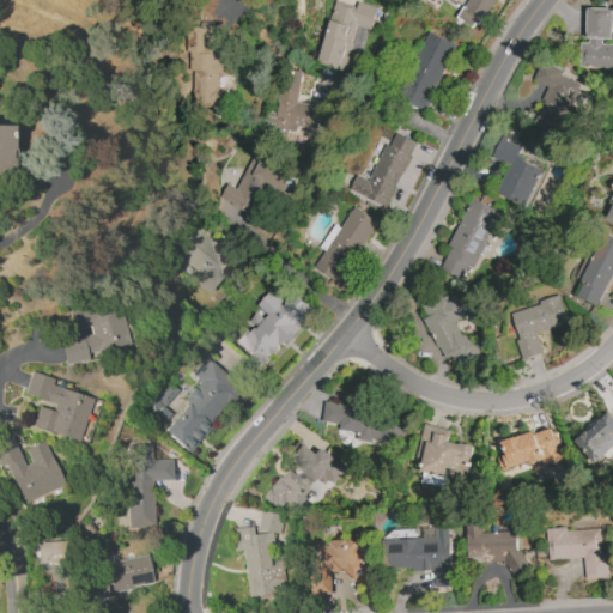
[(495,0),(478,23),(461,11),(468,0),(495,0)]
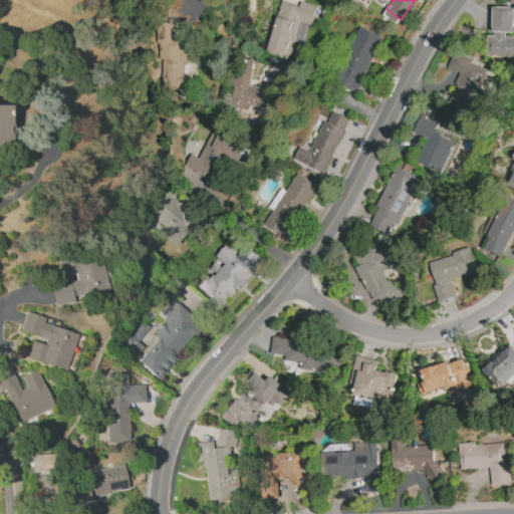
[(301,2),(318,7),(312,25),(299,21),(295,36),(297,36),(289,60),(276,56),(276,53),(267,50),(281,3),(299,8),(301,2)]
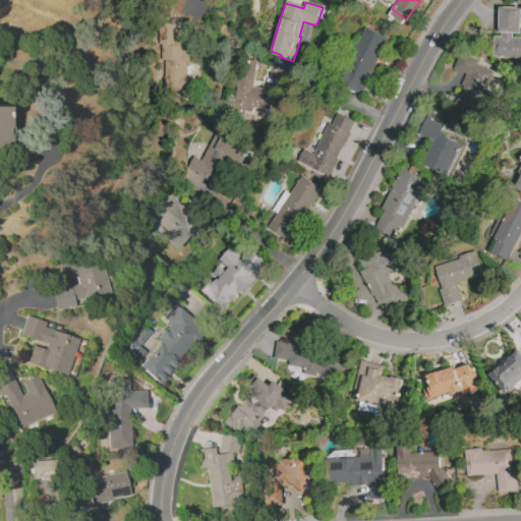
[(520,38),(520,58),(494,57),(495,37),(502,37),(502,33),(500,33),(501,6),(520,7),(520,34),(515,34),(515,35),(513,35),(513,38),(520,38)]
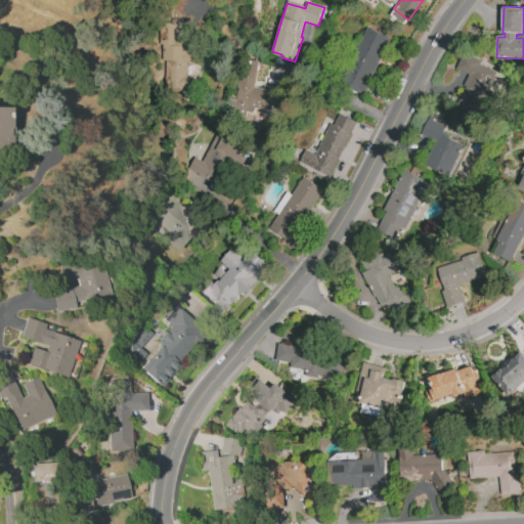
[(180,27),(179,41),(200,42),(198,88),(165,87),(166,61),(161,61),(162,45),(159,45),(161,22),(180,27)]
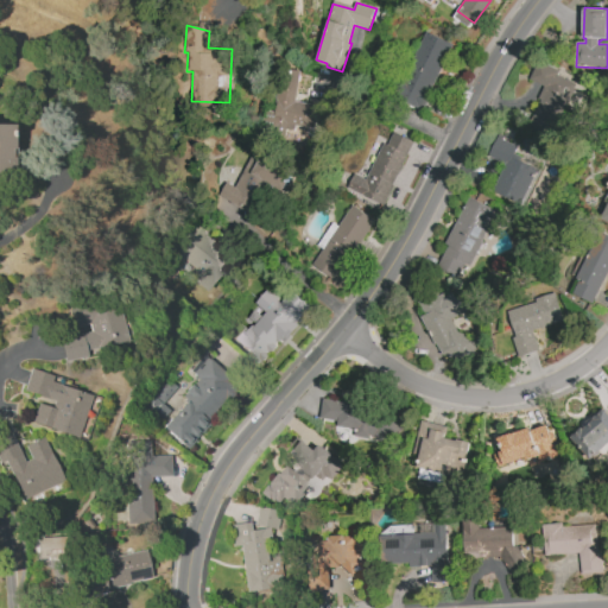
[(454,45),(431,92),(434,93),(424,112),(381,90),(391,73),(405,80),(429,33),(454,45)]
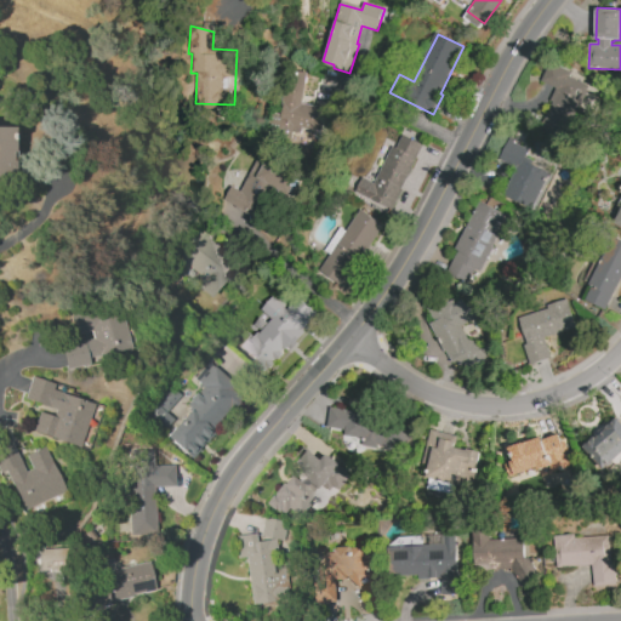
[(550,63),(573,73),(570,78),(588,86),(587,91),(588,91),(585,101),(582,100),(569,131),(565,130),(560,140),(539,129),(556,90),(541,83),(550,63)]
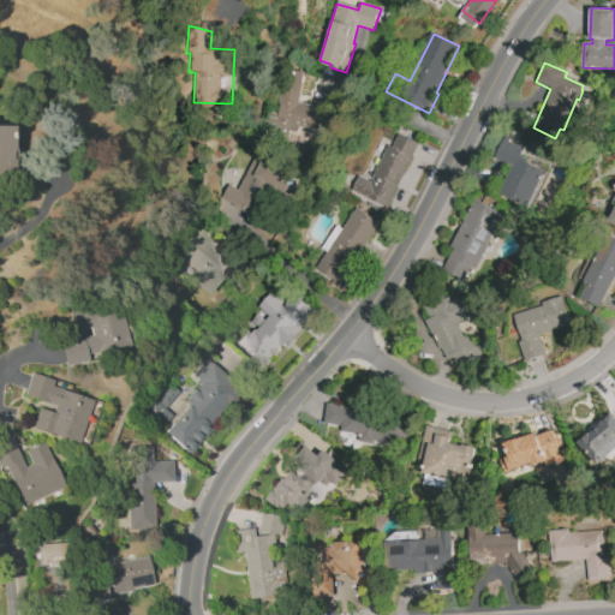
[(304,72),(299,103),(309,105),(323,107),(322,117),(324,117),(324,123),(321,123),(318,142),(310,141),(309,149),(297,147),(298,132),(291,131),(290,135),(285,133),(285,131),(278,130),(286,69),(304,72)]
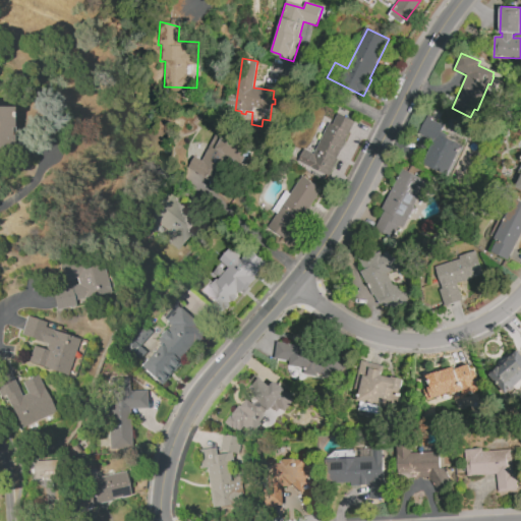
[(0,106),(10,106),(10,150),(0,149),(0,106)]
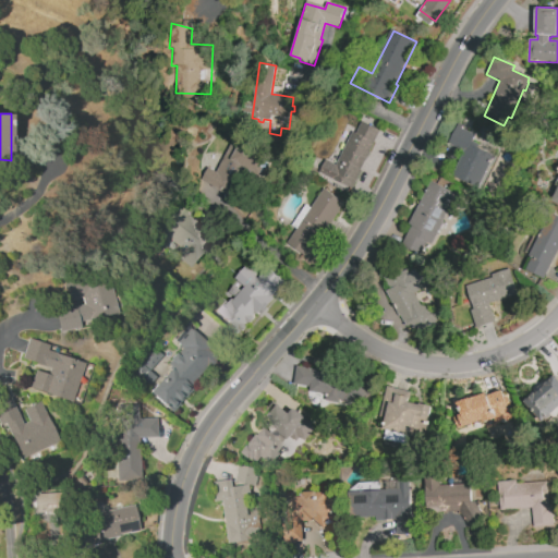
[(381,132),(372,152),(373,152),(367,161),(366,161),(362,170),(363,170),(353,190),(318,172),(326,159),(337,165),(353,132),(358,133),(363,122),(381,132)]
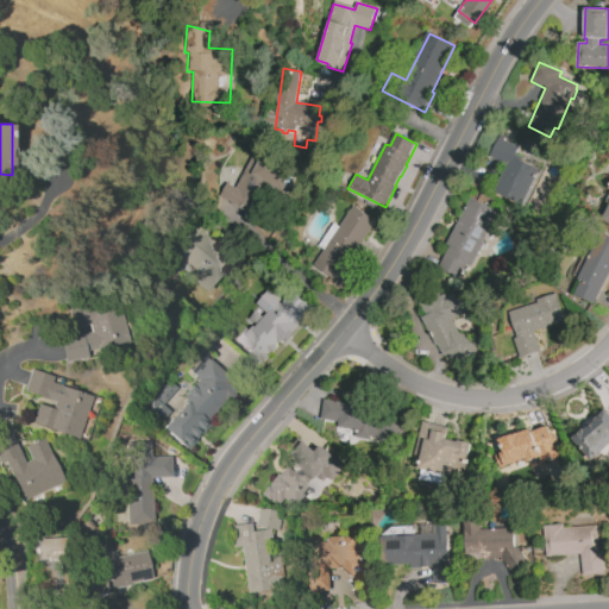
[(502,133),(506,136),(504,137),(507,139),(506,142),(519,149),(514,157),(539,171),(520,206),(496,193),(509,165),(490,156),(502,133)]
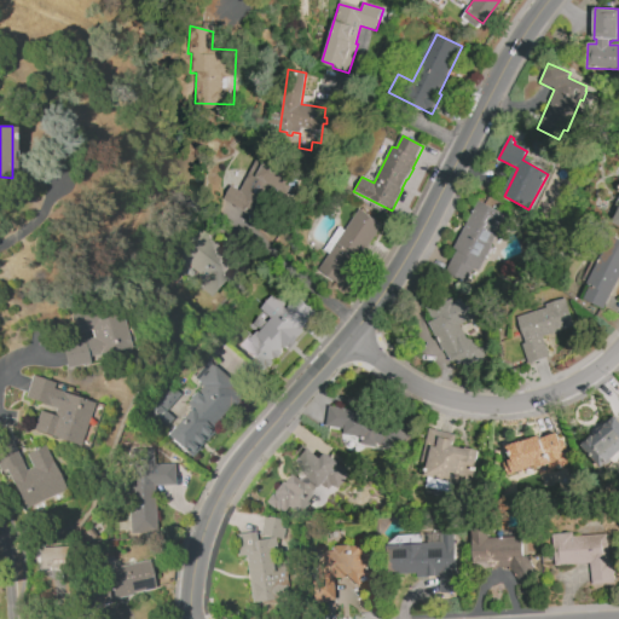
[(261,152),(301,175),(289,196),(275,187),(265,204),(267,206),(259,220),(235,207),(242,194),(239,191),(261,152)]
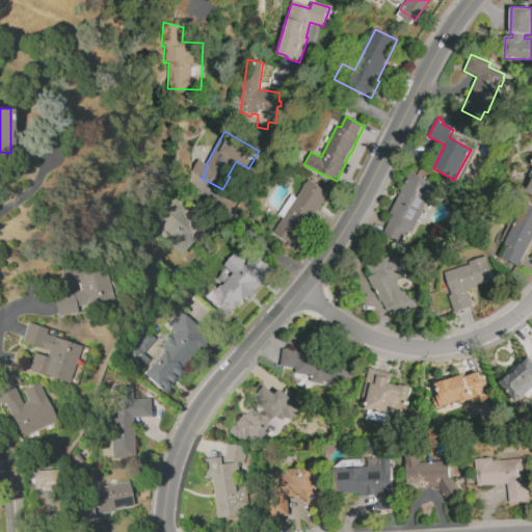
[(531,168),(522,190),(531,194),(531,168)]
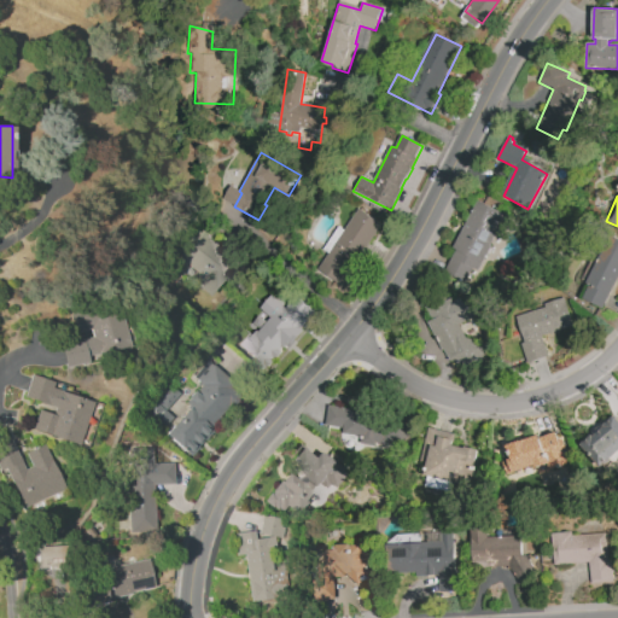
[(479,200),(509,217),(500,234),(497,233),(490,245),(491,246),(478,272),(473,269),(466,283),(444,272),(456,250),(454,249),(479,200)]
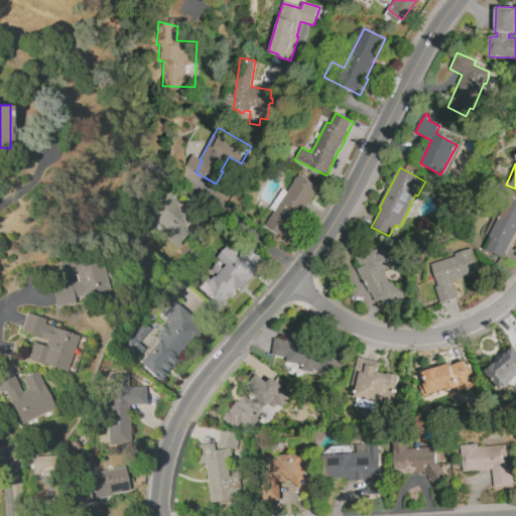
[(300,174),(319,187),(284,239),(265,226),(300,174)]
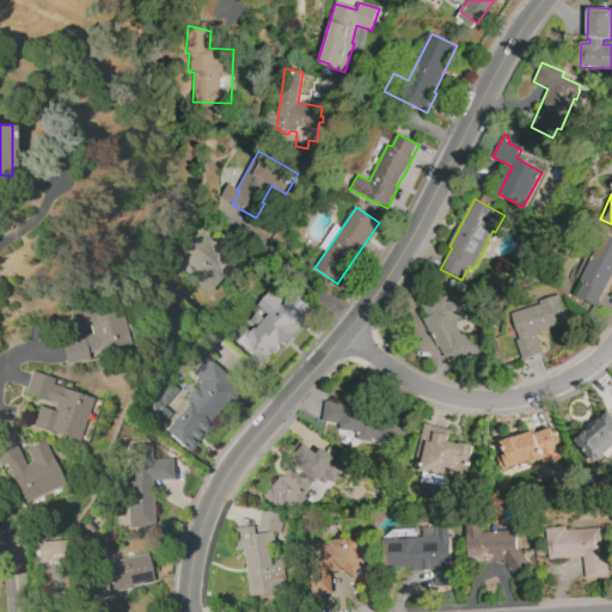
[(195,222),(209,236),(208,237),(214,242),(216,240),(224,248),(222,249),(236,261),(206,293),(187,276),(193,269),(187,263),(184,265),(169,252),(195,222)]
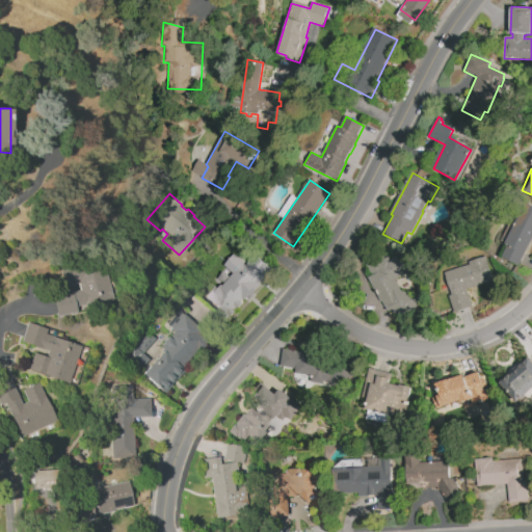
[(531,240),(519,265),(502,257),(508,245),(504,244),(528,202),(531,204),(531,240)]
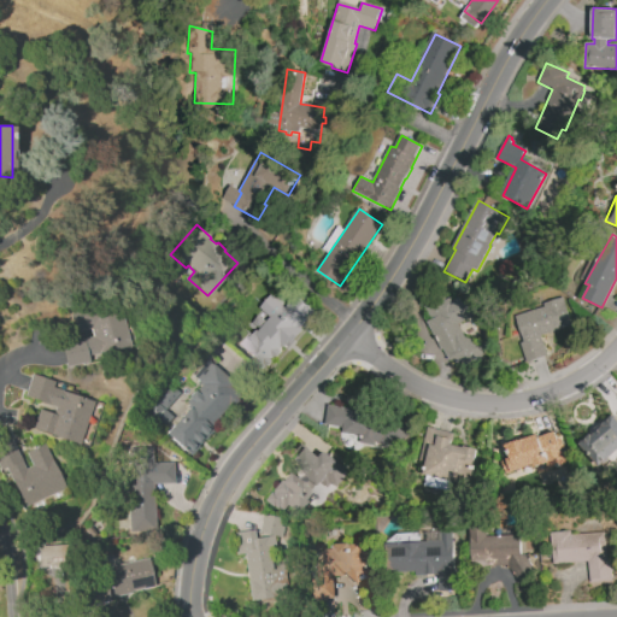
[(454,295),(454,301),(460,298),(464,304),(468,303),(474,316),(458,324),(465,339),(488,347),(479,372),(447,359),(421,309),(427,289),(454,295)]
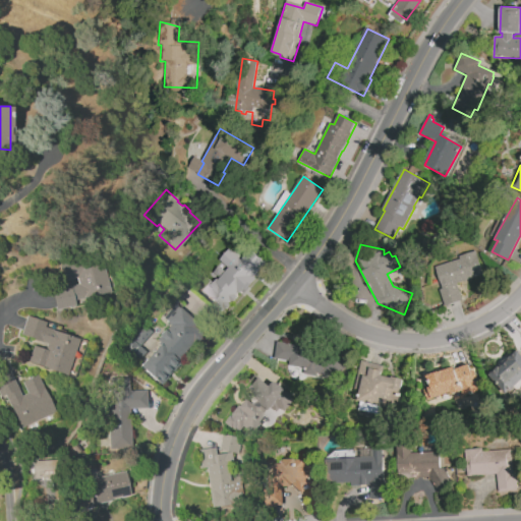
[(223,312),(267,264),(249,249),(240,259),(228,248),(217,261),(219,264),(209,276),(210,277),(198,290),(223,312)]
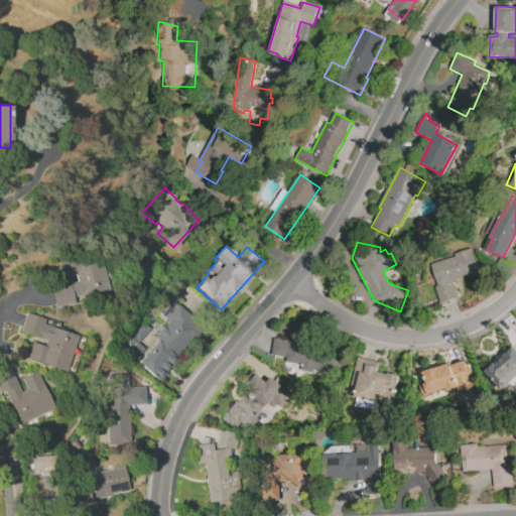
[(480,272),(453,281),(459,297),(440,303),(427,267),(456,257),(455,255),(471,249),(480,272)]
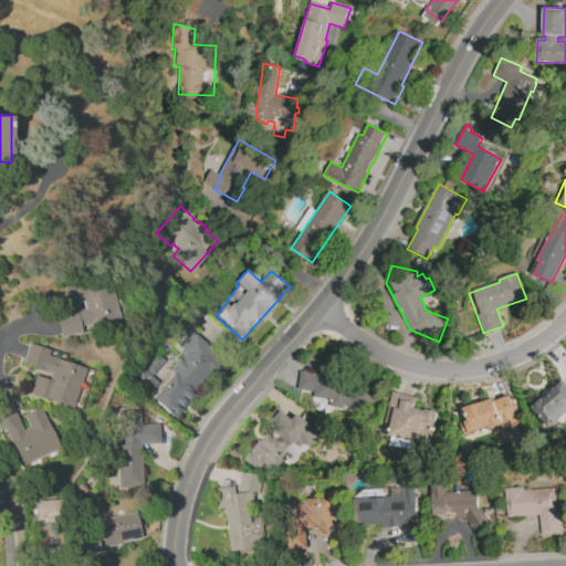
[(119,317),(80,327),(81,333),(61,337),(55,315),(85,308),(83,302),(71,304),(66,286),(109,276),(119,317)]
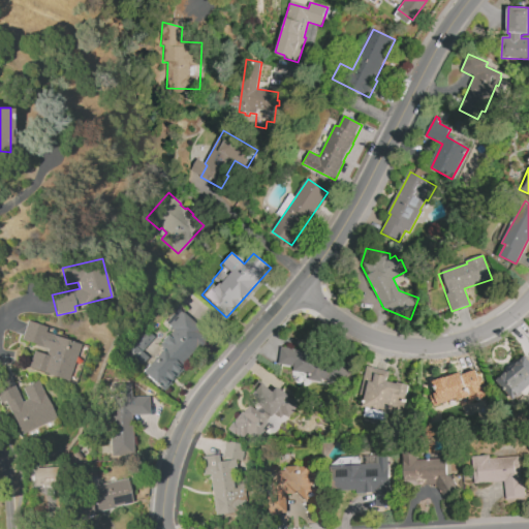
[(210,336),(199,348),(196,346),(180,366),(182,368),(175,377),(174,376),(168,381),(169,382),(162,392),(141,373),(160,349),(157,347),(162,341),(161,340),(166,335),(172,330),(168,328),(181,312),(210,336)]
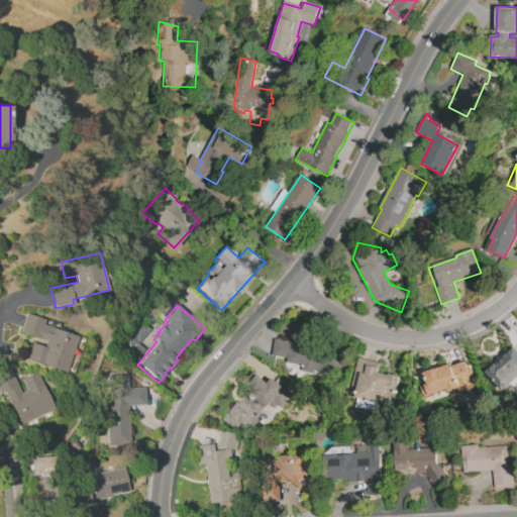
[(48,346),(44,339),(29,333),(35,317),(45,320),(43,324),(78,336),(65,373),(26,359),(32,342),(47,347),(48,346)]
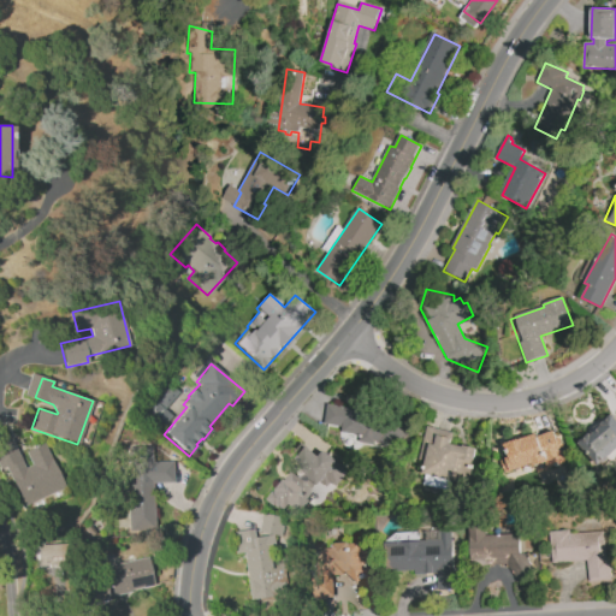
[(179,392),(165,408),(155,400),(170,384),(179,392)]
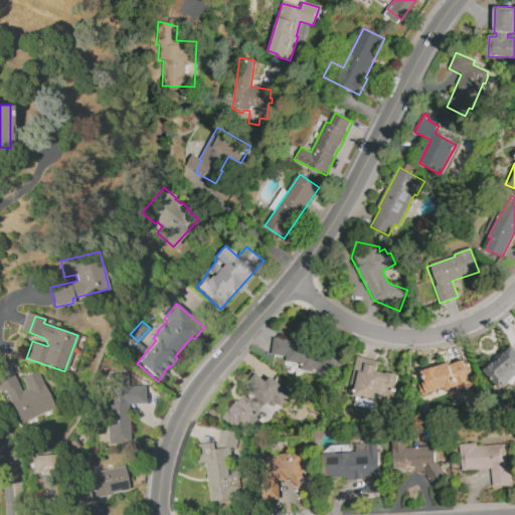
[(143,347),(135,356),(130,351),(129,352),(125,348),(125,349),(120,344),(129,335),(143,347)]
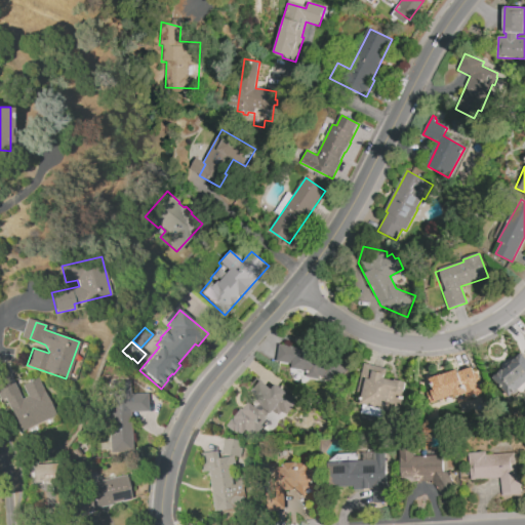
[(280,344),(351,357),(346,382),(320,377),(319,379),(306,377),(307,372),(291,369),(292,364),(277,362),(280,344)]
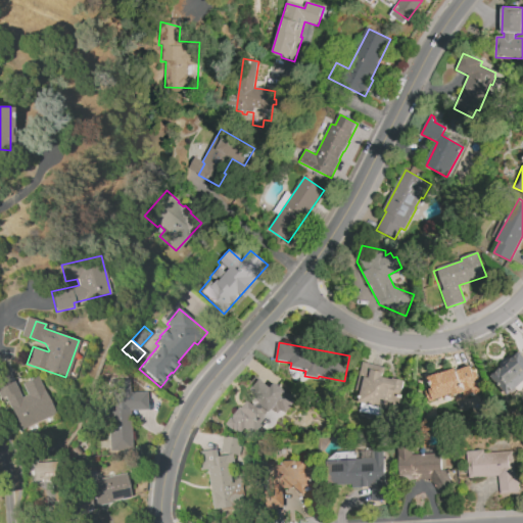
[(521,352),(522,354),(522,382),(508,395),(492,377),(502,369),(504,370),(513,362),(512,361),(521,352)]
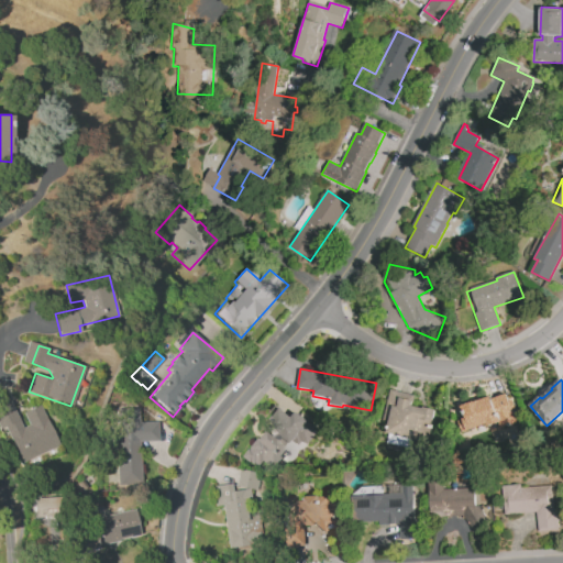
[(437,410),(428,444),(412,440),(410,449),(387,443),(389,433),(388,433),(390,422),(384,420),(392,390),(416,397),(414,406),(423,409),(424,407),(437,410)]
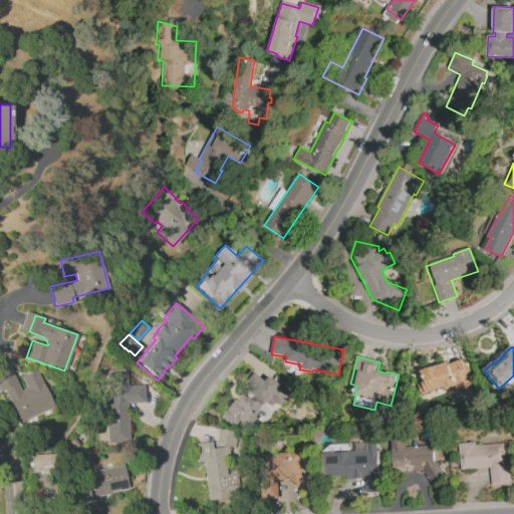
[(463,359),(465,364),(467,363),(471,374),(469,375),(472,386),(457,392),(455,386),(446,390),(445,387),(423,396),(419,386),(428,381),(424,371),(449,361),(450,364),(463,359)]
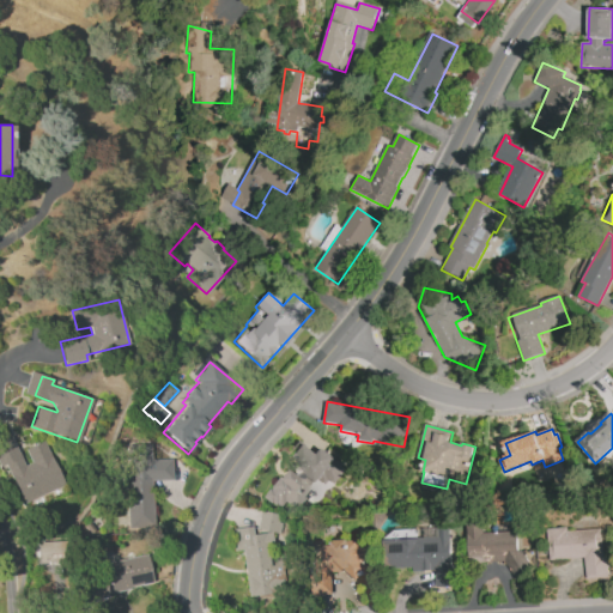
[(44,441),(64,484),(31,498),(32,501),(23,504),(5,463),(0,466),(0,439),(11,436),(24,466),(31,462),(25,449),(44,441)]
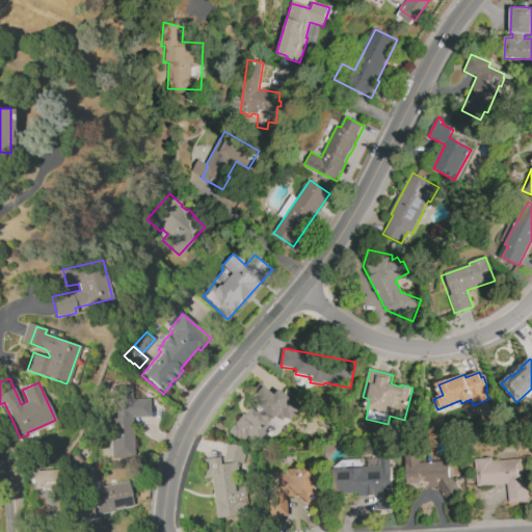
[(259,402),(251,397),(262,383),(276,395),(281,390),(301,406),(291,420),(286,417),(283,420),(277,417),(275,420),(273,418),(264,430),(266,431),(257,444),(246,435),(243,441),(239,437),(238,440),(234,436),(233,439),(225,433),(233,424),(233,425),(241,414),(243,415),(248,406),(254,410),(253,408),(254,406),(255,404),(258,402),(259,402)]
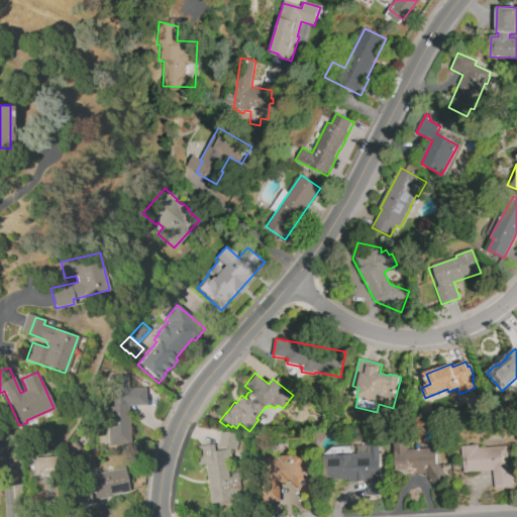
[(106,396),(119,394),(117,389),(134,382),(142,398),(128,404),(129,444),(107,444),(106,396)]
